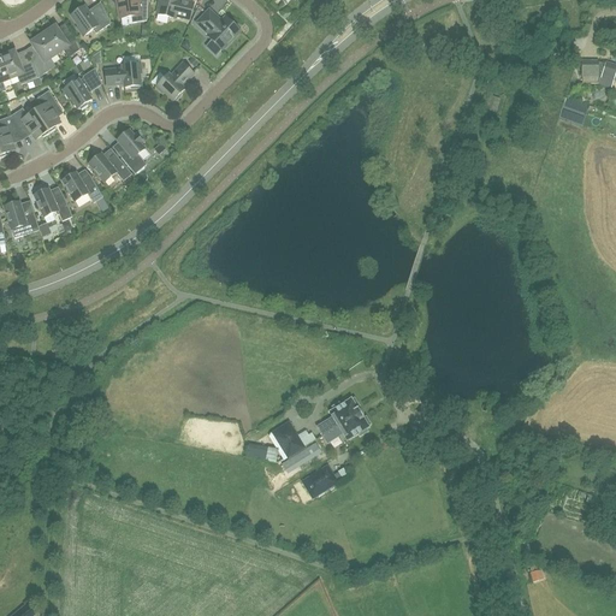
[(138,9),(136,0),(117,0),(120,19),(131,18),(132,24),(147,22),(147,7),(138,9)]
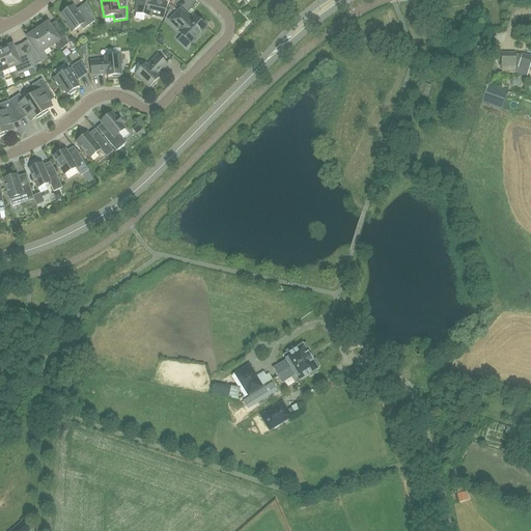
[(163,18),(167,3),(155,0),(154,0),(139,0),(139,1),(137,2),(136,6),(137,8),(136,12),(150,17),(151,15),(163,18)]
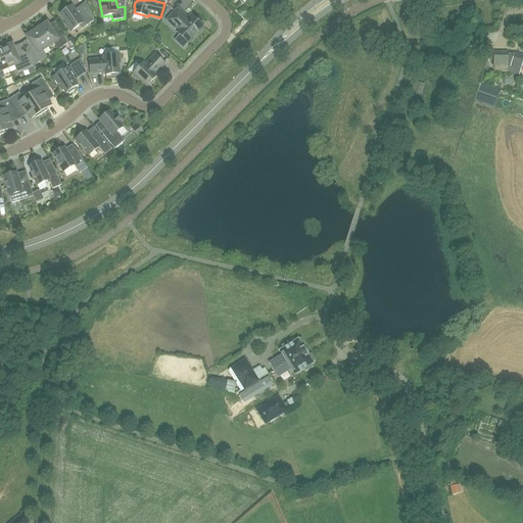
[(94,20),(87,3),(76,11),(72,6),(67,9),(66,8),(60,11),(61,13),(60,14),(66,24),(65,25),(70,32),(79,26),(82,30),(94,20)]
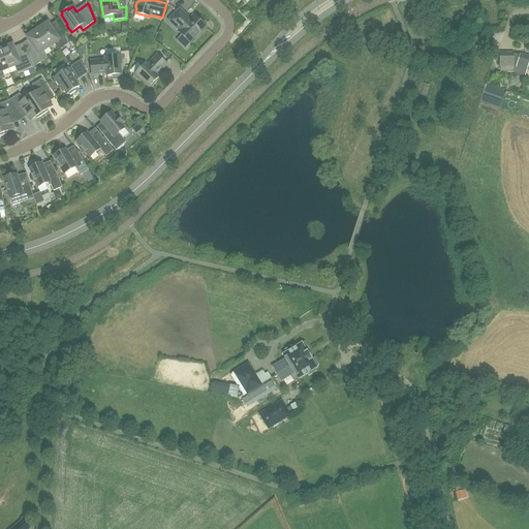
[(189,20),(180,10),(180,9),(168,21),(180,30),(178,32),(190,43),(206,27),(205,26),(205,24),(201,21),(199,21),(193,16),(189,20)]
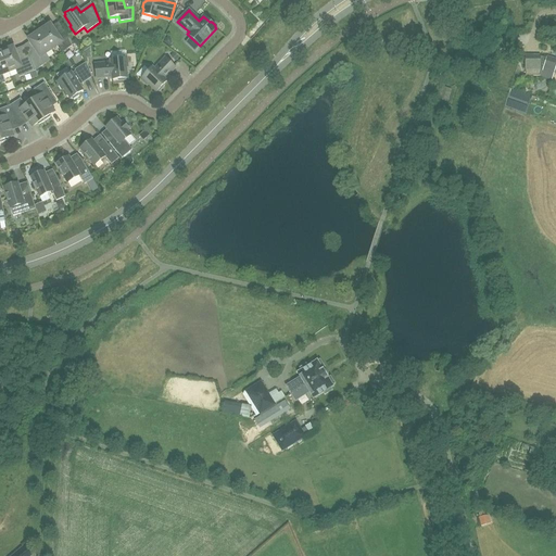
[(39,32),(51,50),(57,46),(62,53),(74,45),(66,34),(60,38),(50,24),(48,26),(47,24),(39,29),(40,30),(39,32)]
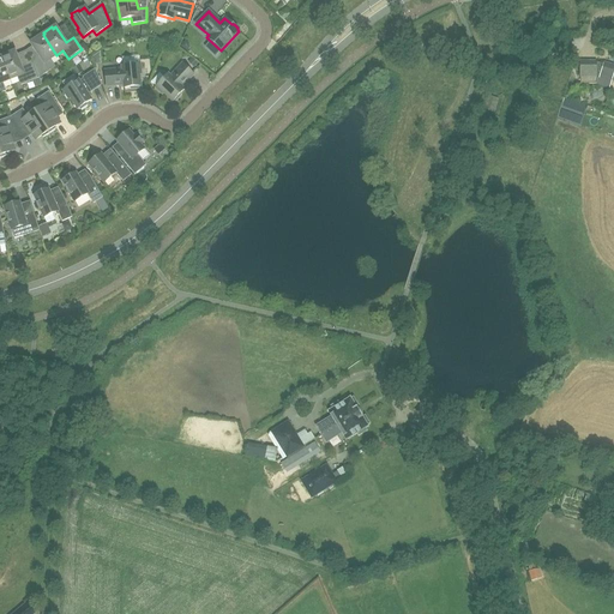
[(56,55),(43,35),(41,36),(40,35),(32,40),(34,42),(31,43),(41,59),(32,65),(38,78),(40,78),(55,67),(50,59),(56,55)]
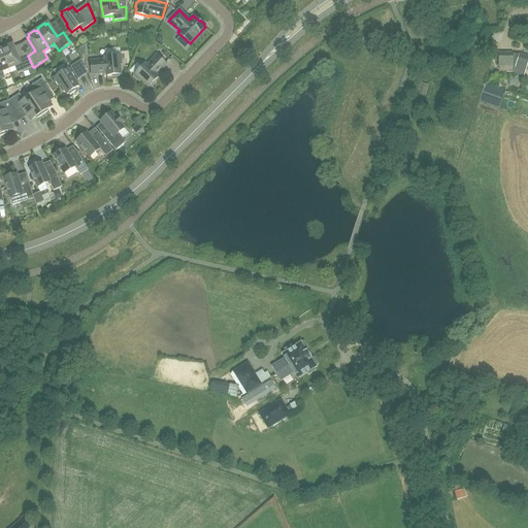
[(33,67),(28,56),(19,59),(12,44),(10,45),(9,43),(2,47),(2,48),(1,50),(8,69),(14,66),(18,73),(33,67)]
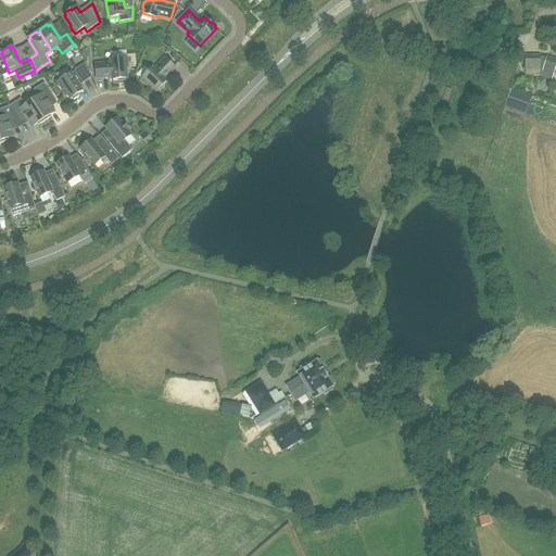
[(9,73),(1,52),(0,52),(0,85),(5,83),(3,75),(9,73)]
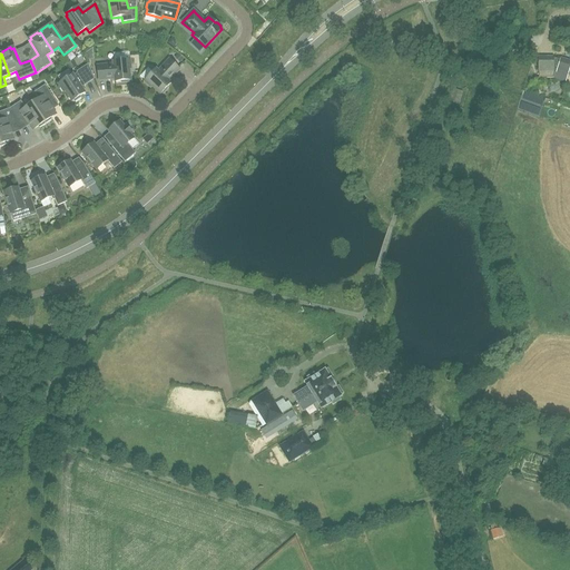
[(130,80),(129,69),(130,69),(129,59),(112,60),(112,64),(97,65),(98,80),(110,79),(110,78),(115,78),(115,82),(121,81),(121,84),(128,82),(128,80),(130,80)]
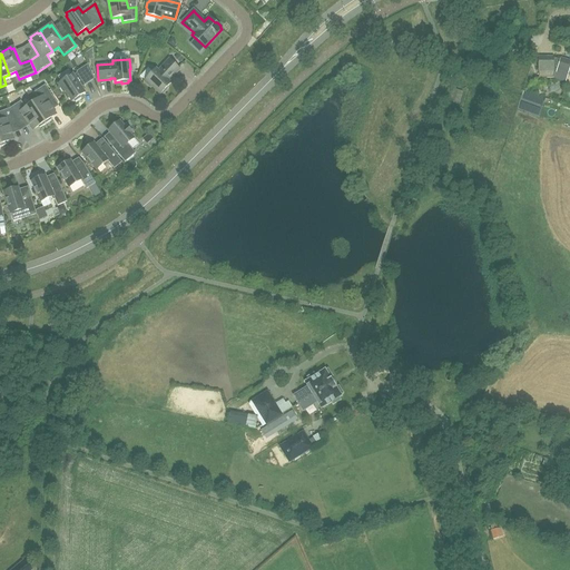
[(172,78),(180,69),(169,59),(158,71),(156,69),(144,81),(150,88),(151,87),(160,95),(161,92),(163,95),(168,89),(167,88),(172,84),(168,80),(172,77),(172,78)]
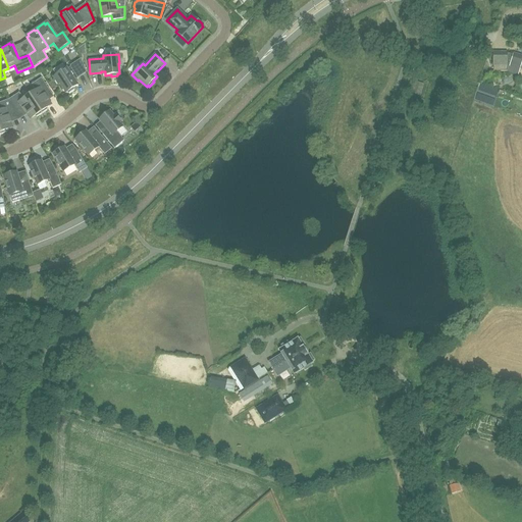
[(510,66),(510,54),(494,54),(494,65),(510,66)]
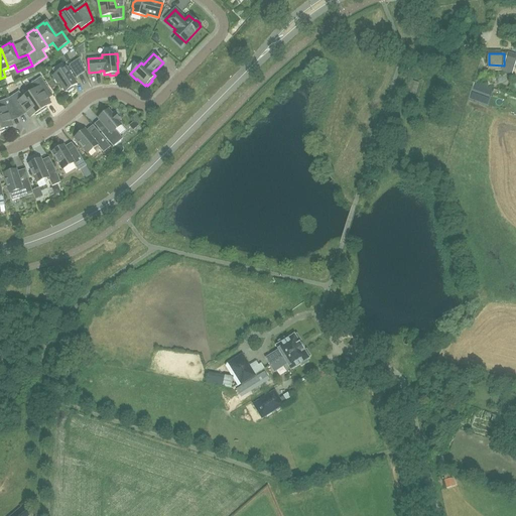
[(85,71),(80,57),(69,66),(70,67),(67,69),(66,68),(52,76),(57,84),(58,83),(65,92),(67,91),(67,93),(73,89),(72,88),(77,84),(74,79),(77,77),(85,72),(85,71)]
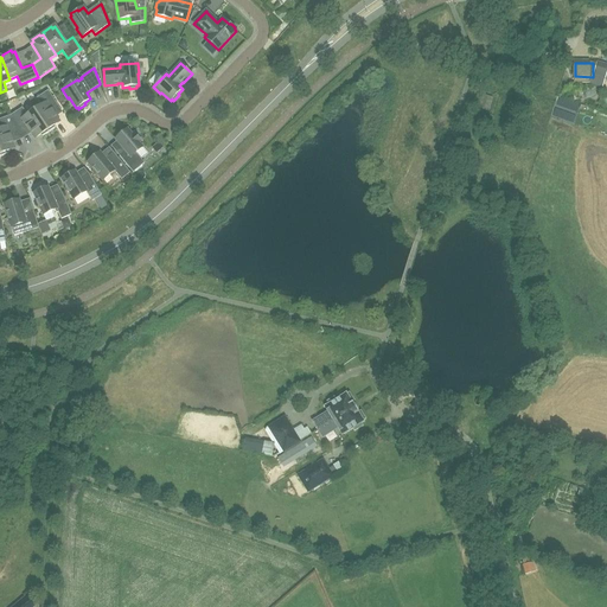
[(49,133),(56,128),(56,127),(55,127),(55,126),(59,122),(50,108),(57,104),(48,90),(36,98),(42,106),(34,110),(49,133)]
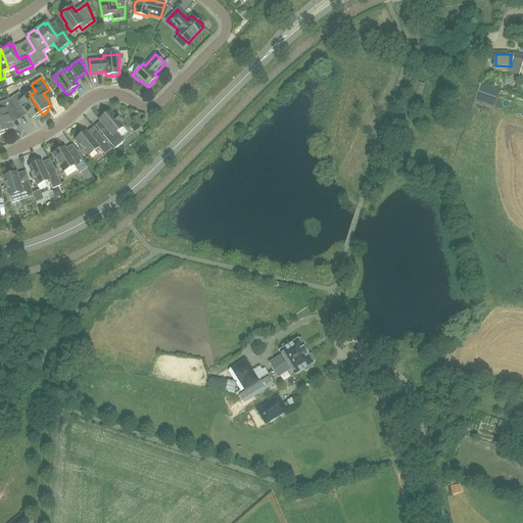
[(42,114),(30,95),(24,99),(19,93),(9,99),(15,111),(22,107),(31,120),(35,116),(36,117),(35,117),(36,119),(42,114)]
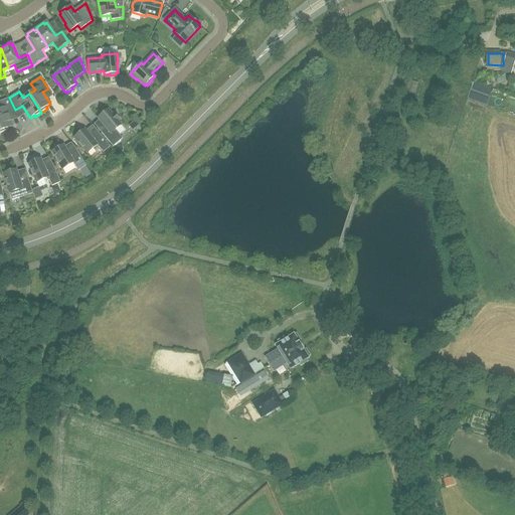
[(7,113),(15,110),(9,98),(0,101),(0,109),(0,110),(0,109),(0,129),(1,133),(2,133),(8,130),(7,129),(12,127),(7,113)]
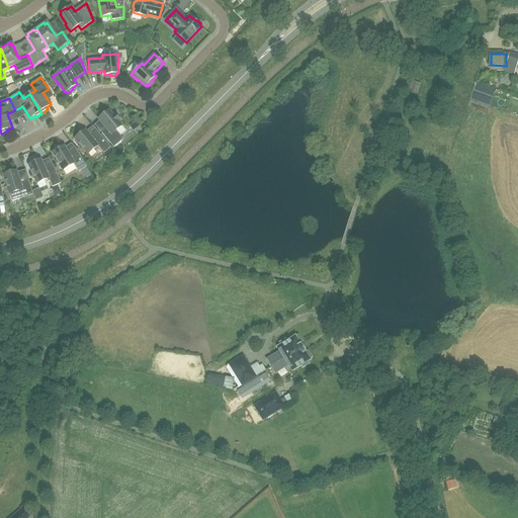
[(113,115),(108,110),(106,112),(104,111),(100,115),(101,116),(98,118),(106,128),(101,134),(113,148),(123,140),(116,131),(121,125),(118,121),(119,120),(114,114),(113,115)]
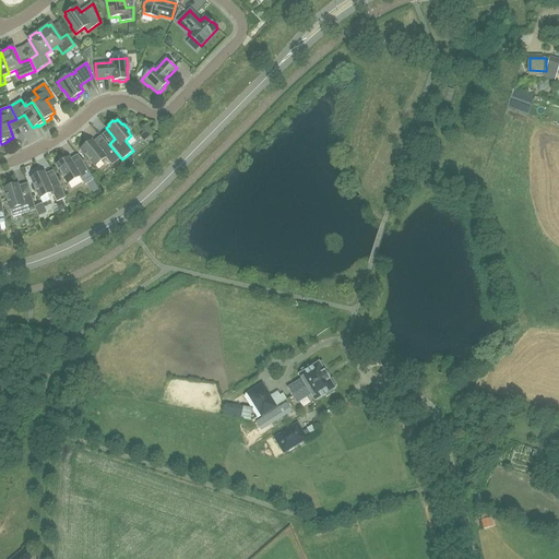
[(97,147),(92,140),(88,143),(87,141),(82,145),(83,147),(81,150),(95,166),(106,157),(113,165),(120,159),(105,141),(97,147)]
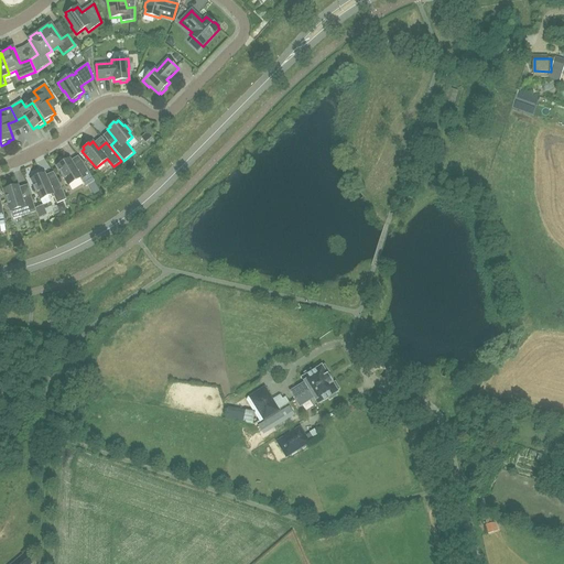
[(74,166),(69,159),(66,161),(65,159),(60,163),(61,164),(57,166),(68,185),(80,179),(86,187),(88,186),(95,182),(83,162),(74,166)]
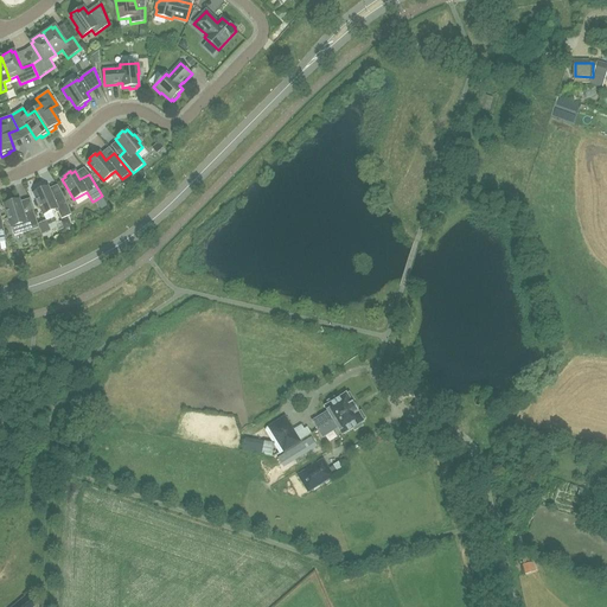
[(44,189),(43,186),(36,190),(37,192),(33,193),(43,215),(56,210),(61,219),(71,215),(62,192),(52,196),(48,187),(44,189)]
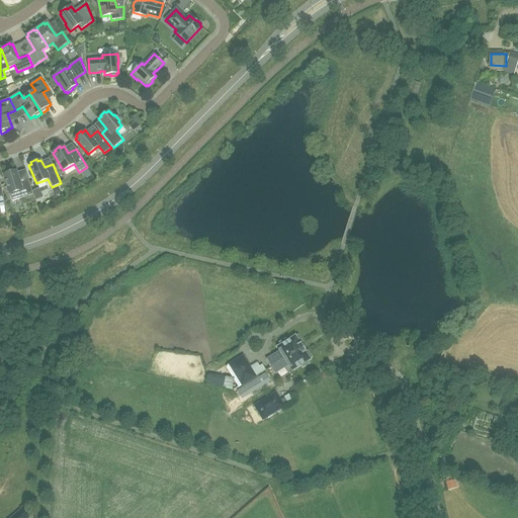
[(13,172),(12,170),(6,172),(7,173),(3,174),(9,194),(10,194),(12,201),(33,194),(28,180),(20,183),(16,170),(13,172)]
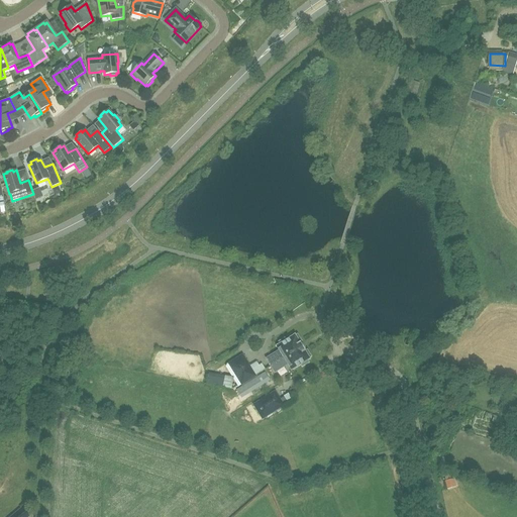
[(38,189),(33,191),(37,199),(42,197),(38,189)]
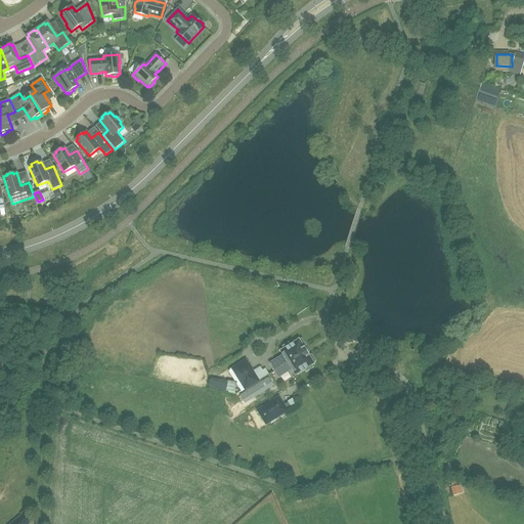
[(274,372),(306,351),(304,347),(305,346),(301,339),(300,340),(299,339),(290,344),(289,343),(282,347),(284,348),(279,351),(282,355),(275,360),(273,369),(274,372)]
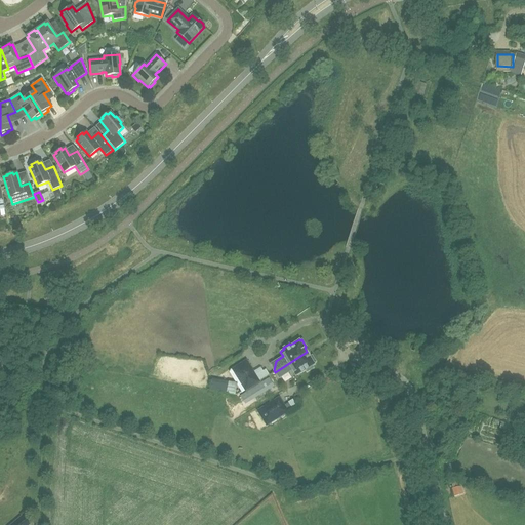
[(307,352),(275,372),(279,378),(292,370),(295,376),(306,370),(307,372),(313,368),(312,366),(315,365),(314,363),(316,362),(312,356),(310,357),(307,352)]
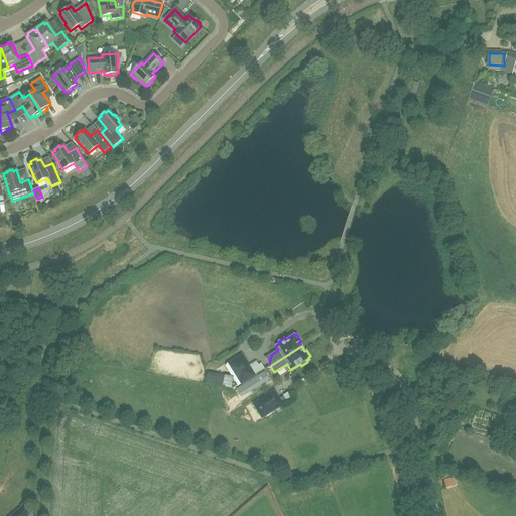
[(241,384),(255,375),(242,355),(228,364),(241,384)]
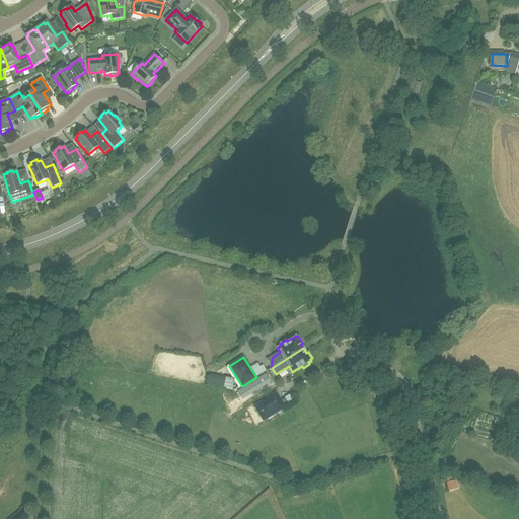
[(252,364),(258,373),(266,368),(261,359),(252,364)]
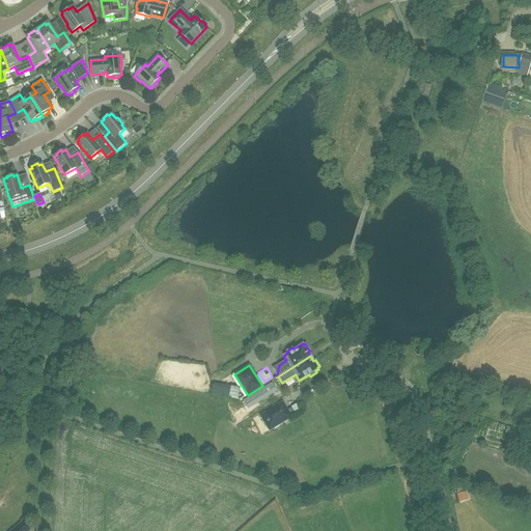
[(277,391),(272,383),(243,400),(248,409),(277,391)]
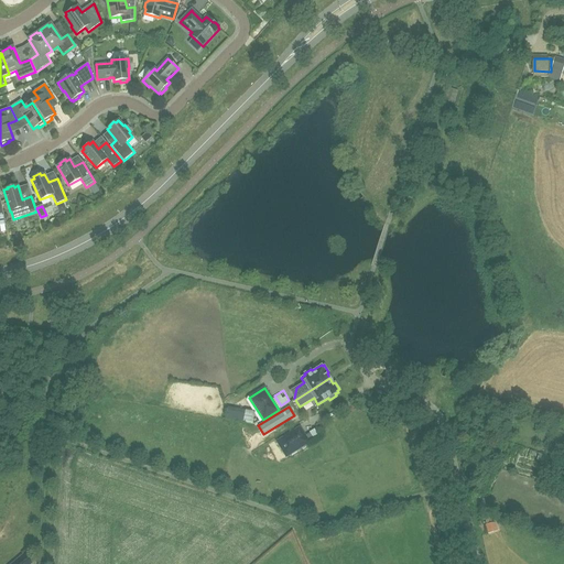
[(286,457),(308,443),(300,427),(277,442),(286,457)]
